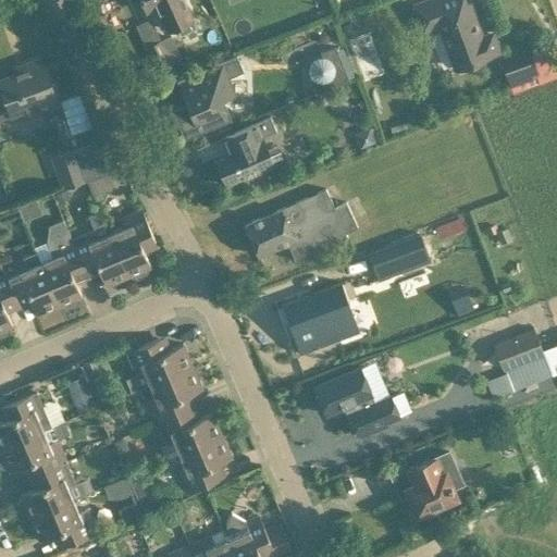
[(141,0),(147,10),(157,4),(166,28),(175,24),(180,35),(195,27),(183,0),(141,0)]
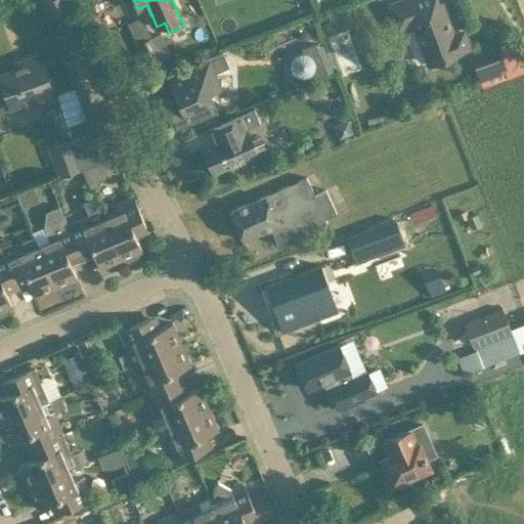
[(428,63),(439,59),(457,53),(457,51),(468,47),(462,32),(451,36),(440,3),(436,4),(434,0),(403,0),(388,6),(395,27),(411,20),(428,63)]
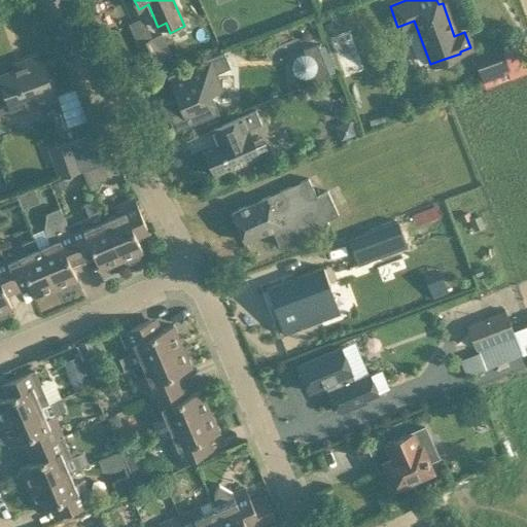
[(337,80),(363,70),(340,8),(314,19),(337,80)]
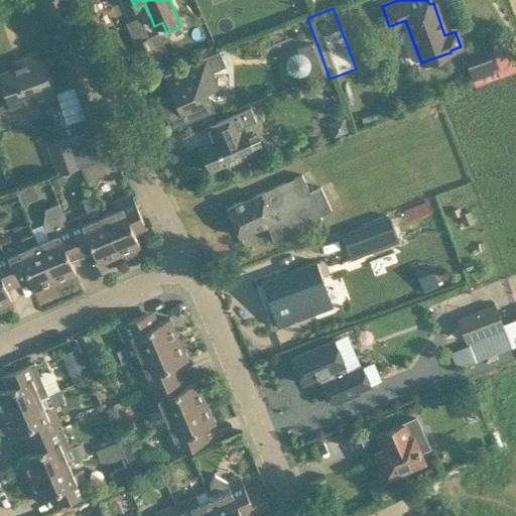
[(150,37),(136,44),(145,62),(158,56),(150,37)]
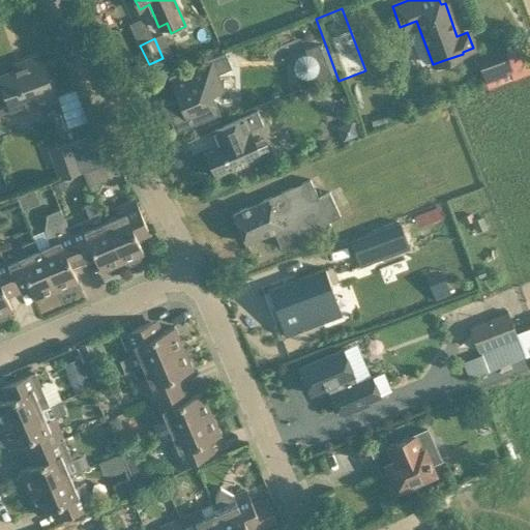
[(304,54),(299,55),(296,58),(293,61),(292,65),(293,70),(296,74),(292,76),(298,90),(330,77),(317,45),(302,51),(304,54)]
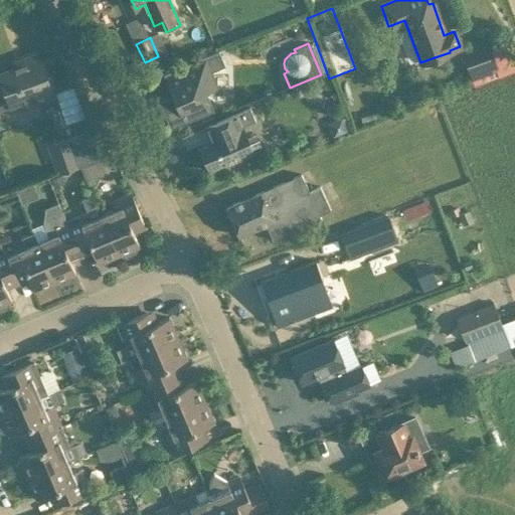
[(489,44),(462,54),(472,80),(499,70),(489,44)]
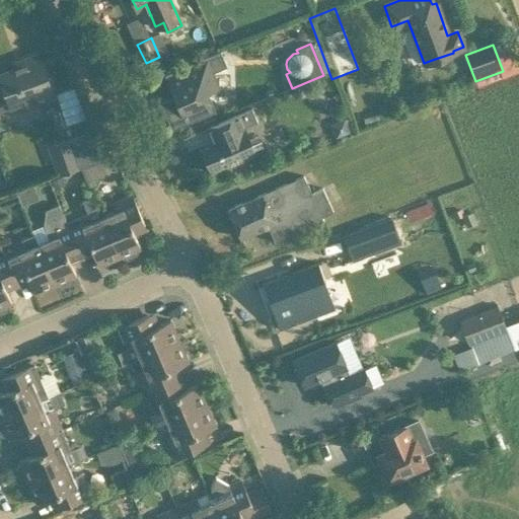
[(172,125),(214,107),(208,92),(219,88),(213,71),(225,66),(219,50),(164,74),(173,96),(162,101),(164,107),(163,109),(163,113),(164,116),(166,118),(169,119),(172,125)]
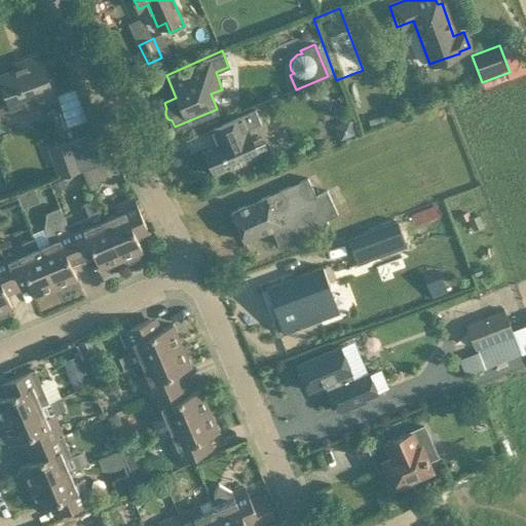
[(55,105),(38,54),(23,61),(25,66),(0,74),(0,110),(36,98),(40,111),(55,105)]
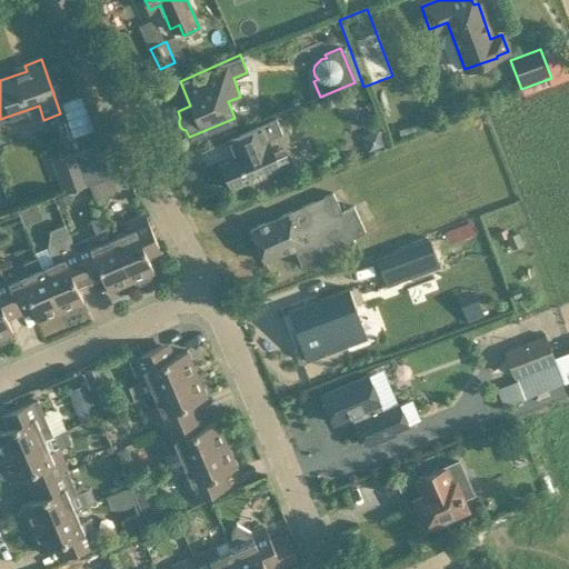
[(82,96),(62,102),(75,137),(95,130),(82,96)]
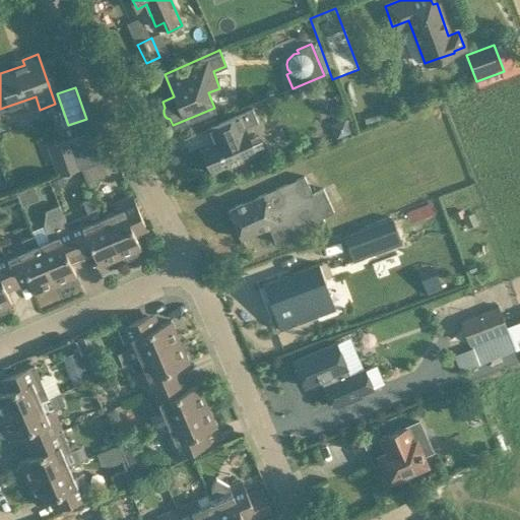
[(250,165),(267,156),(266,155),(265,156),(263,150),(264,149),(260,140),(257,141),(255,136),(248,139),(243,128),(256,122),(250,109),(205,128),(210,140),(200,145),(211,172),(248,156),(250,163),(250,165)]
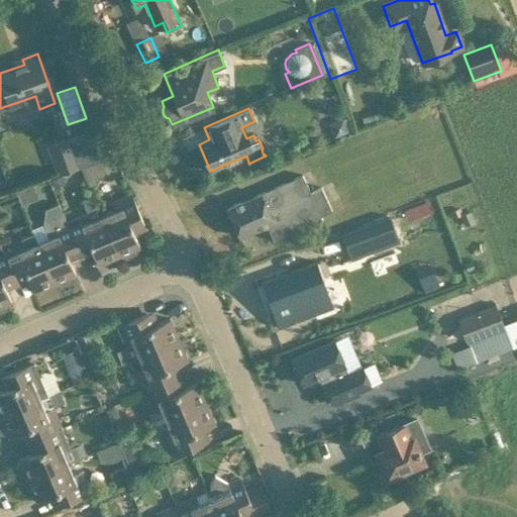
[(68,138),(47,145),(58,175),(80,167),(110,156),(97,128),(68,138)]
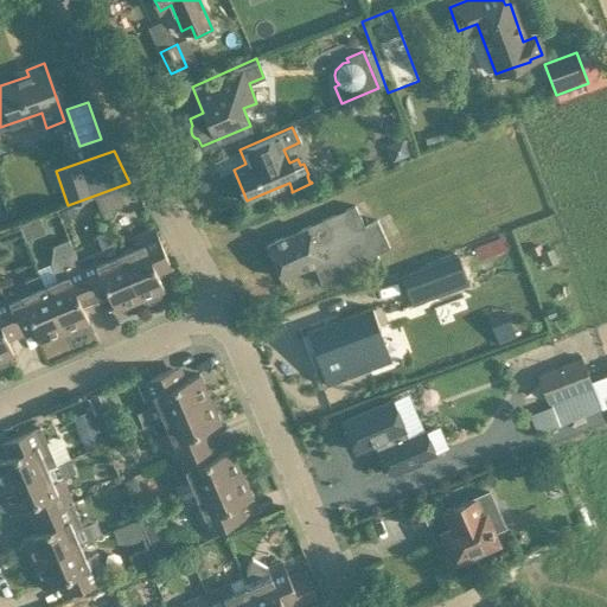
[(129,183),(94,196),(104,218),(108,217),(113,216),(113,215),(114,212),(115,209),(136,199),(129,183)]
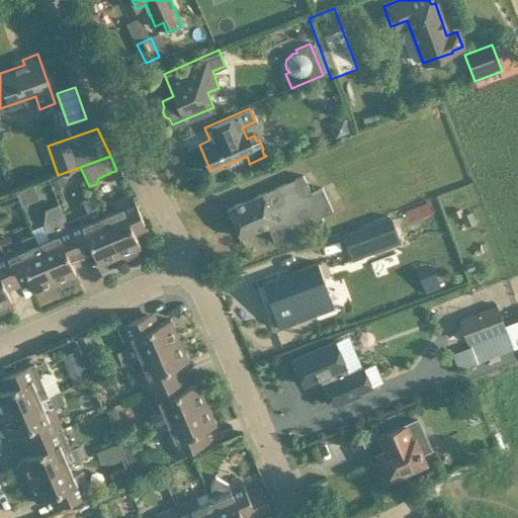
[(322,220),(321,216),(332,210),(322,187),(311,192),(303,174),(227,208),(240,239),(268,226),(274,241),(322,220)]
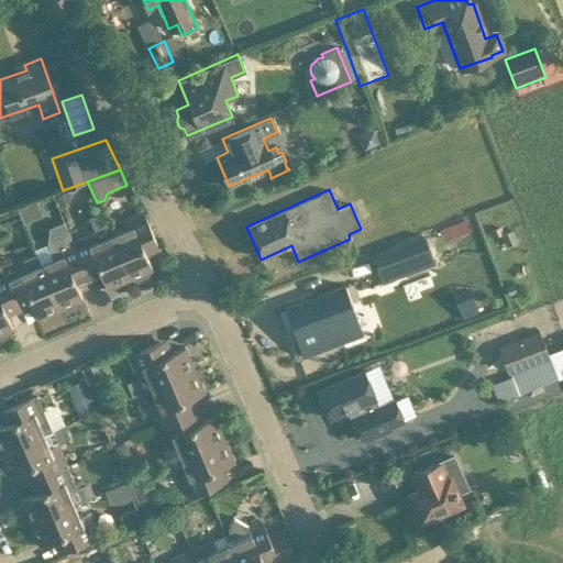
[(152,268),(146,255),(159,250),(143,211),(121,220),(124,228),(110,234),(129,278),(132,277),(132,279),(138,282),(147,277),(150,273),(148,269),(152,268)]
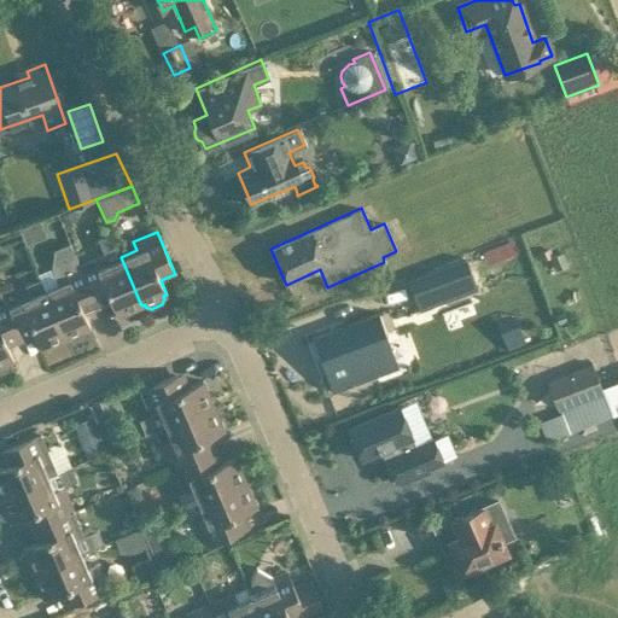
[(89,327),(83,314),(97,308),(79,264),(79,266),(69,244),(53,251),(51,266),(59,284),(45,290),(65,338),(68,337),(69,339),(75,342),(86,337),(87,332),(87,330),(89,327)]
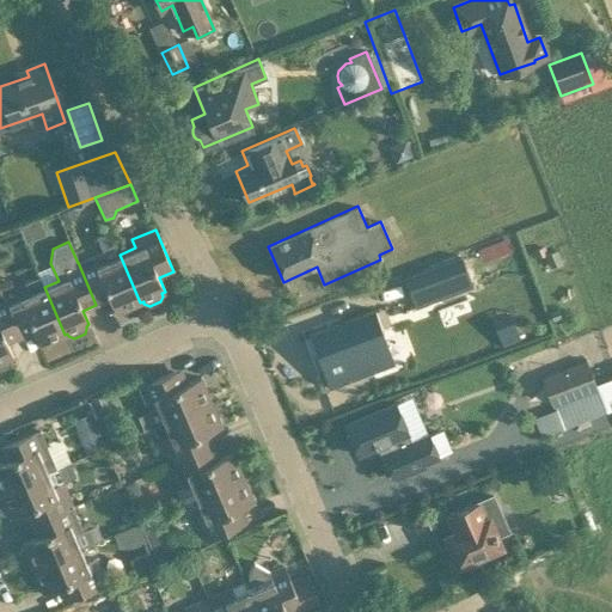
[(140,303),(120,255),(108,259),(104,251),(78,262),(96,305),(110,299),(116,313),(140,303)]
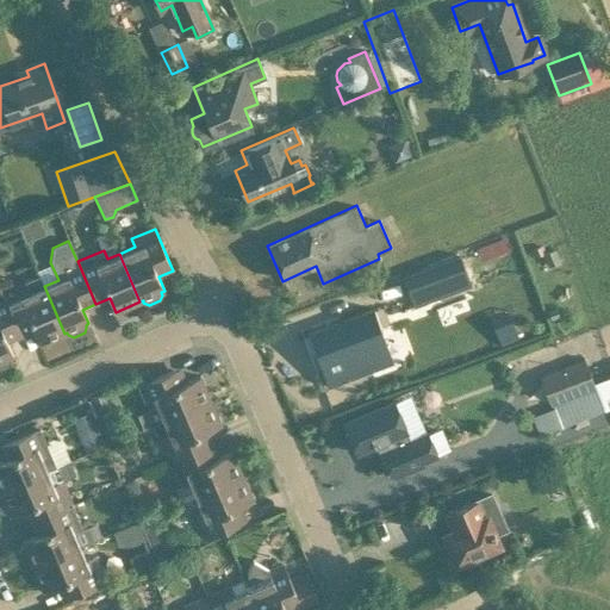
[(487,291),(516,280),(506,254),(478,265),(487,291)]
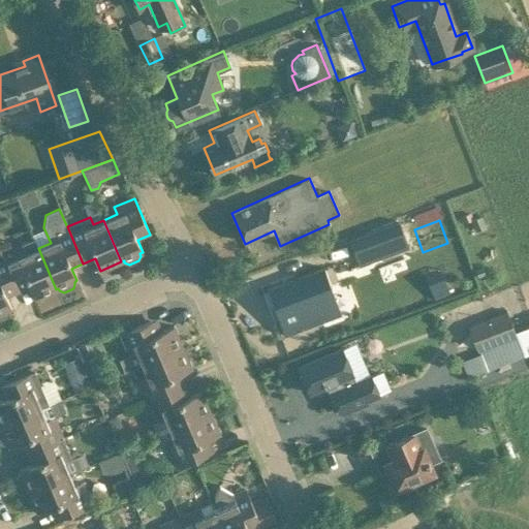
[(399,221),(349,240),(360,266),(408,248),(399,221)]
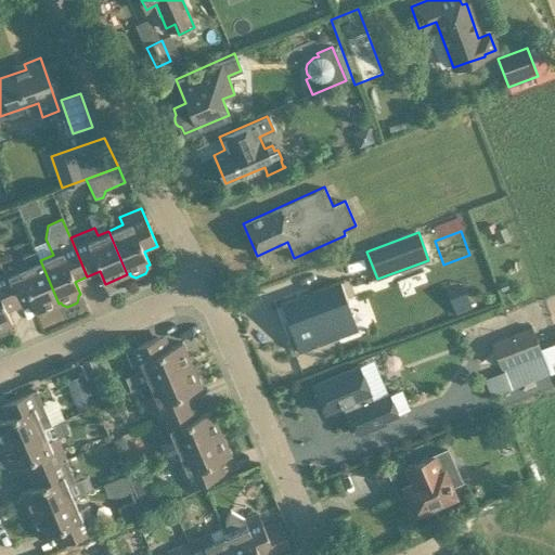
[(59,304),(40,260),(36,253),(14,262),(10,252),(0,256),(0,262),(15,299),(18,306),(30,300),(36,313),(59,304)]
